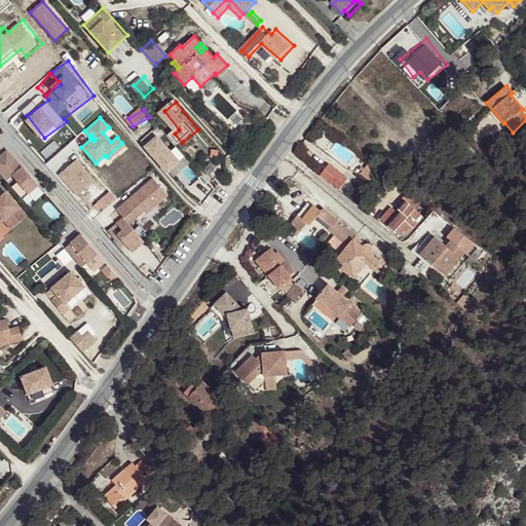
[(148,136),(170,175),(187,164),(165,125),(148,136)]
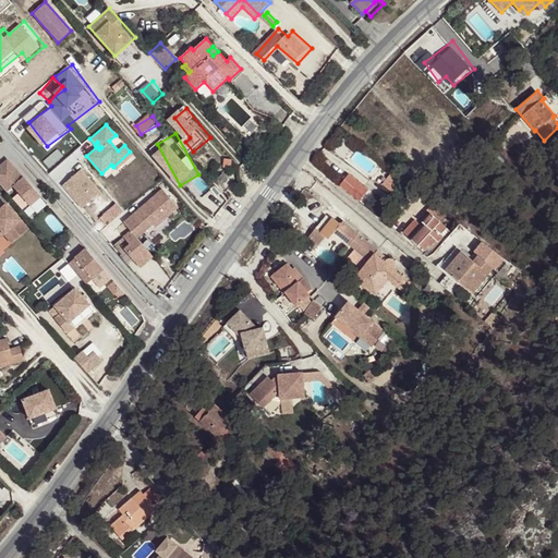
[(113,167),(116,170),(133,155),(130,152),(113,167)]
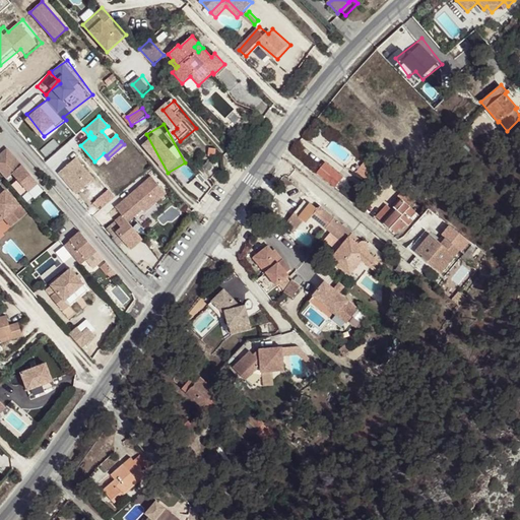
[(7,149),(0,155),(0,173),(6,180),(12,175),(27,193),(38,184),(7,149)]
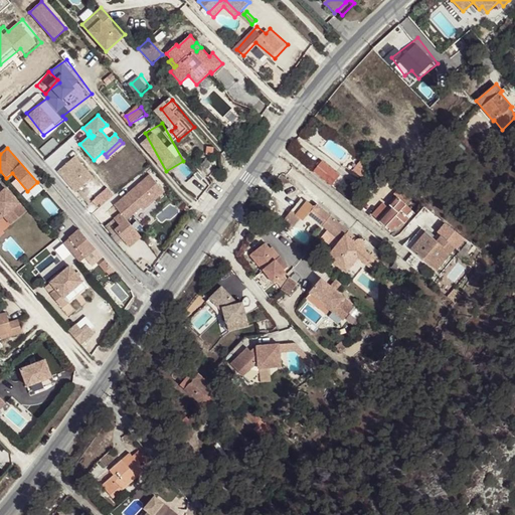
[(86,184),(93,177),(74,157),(57,171),(71,187),(80,179),(86,184)]
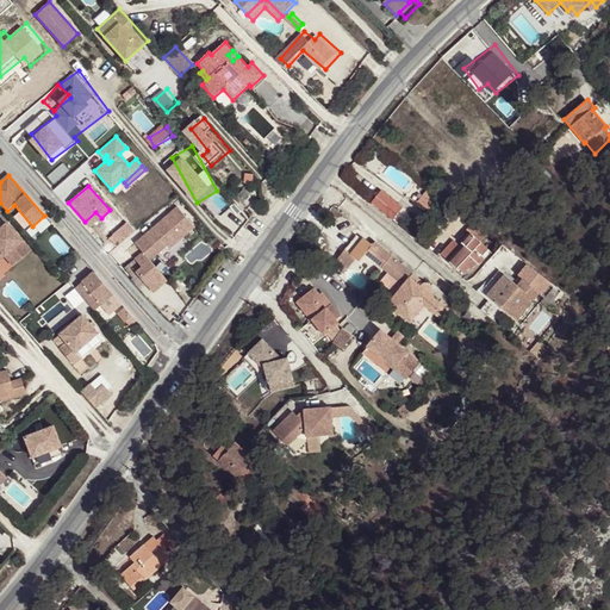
[(397,219),(408,206),(387,188),(377,203),(397,219)]
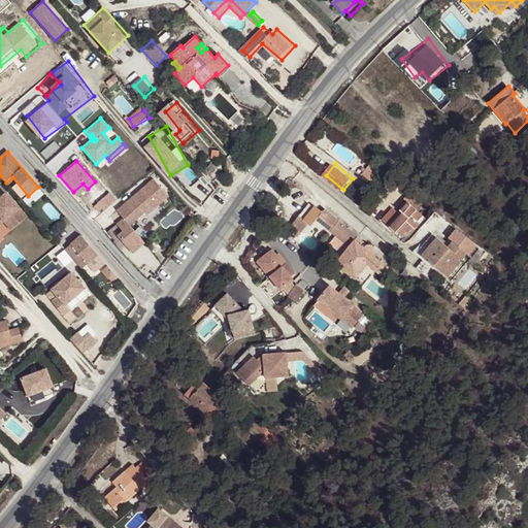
[(380,190),(388,179),(376,170),(368,180),(380,190)]
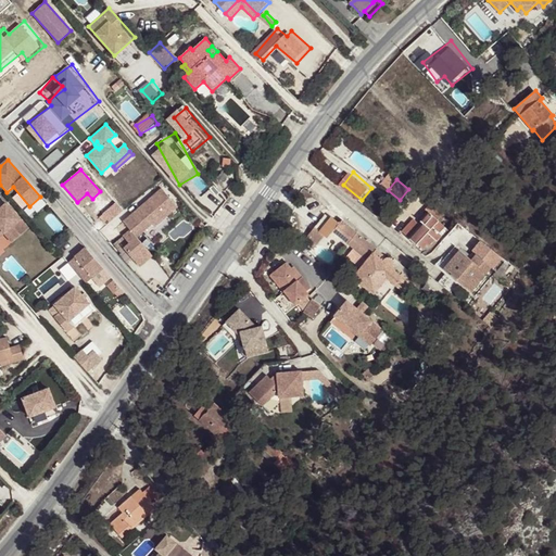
[(177,206),(161,189),(123,222),(130,230),(123,237),(129,243),(124,249),(140,267),(152,255),(137,238),(152,224),(154,227),(167,215),(177,206)]
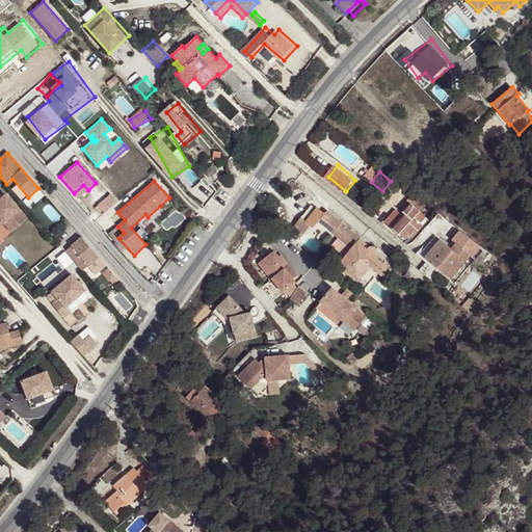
[(78,198),(88,190),(83,185),(74,193),(78,198)]
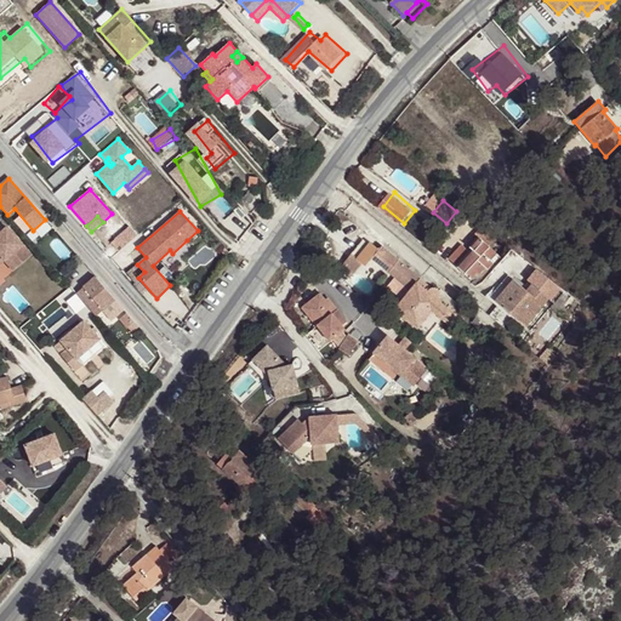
[(488,244),(494,237),(479,226),(473,233),(479,238),(471,248),(477,252),(474,255),(461,245),(449,260),(473,278),(477,272),(480,274),(485,267),(488,269),(494,262),(491,260),(499,252),(488,244)]
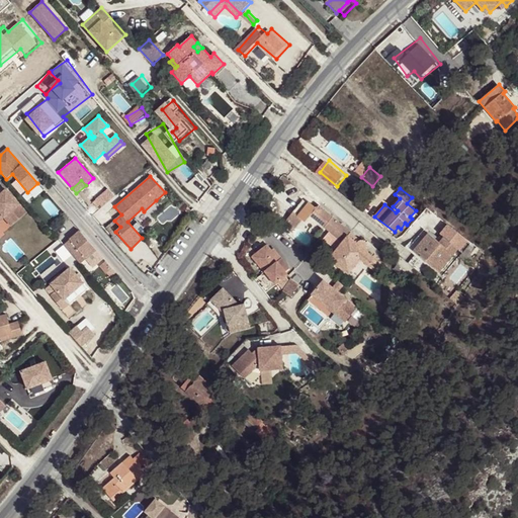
[(5,189),(0,193),(0,212),(3,217),(6,214),(13,224),(25,212),(5,189)]
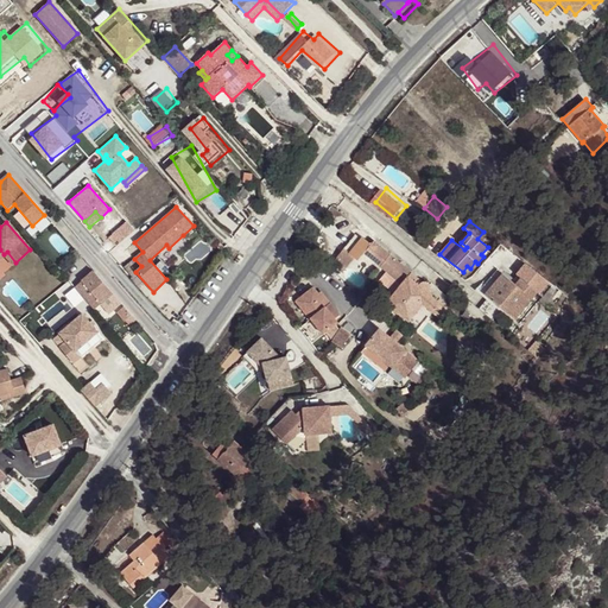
[(367,260),(378,240),(367,235),(358,255),(367,260)]
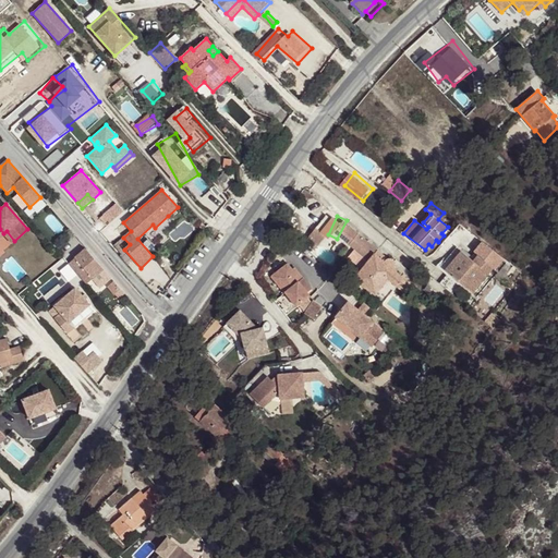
[(376,254),(378,251),(350,226),(341,237),(347,242),(370,262),(366,265),(355,277),(376,294),(388,279),(412,300),(415,288),(393,269),(396,266),(396,263),(393,259),(390,258),(387,259),(385,262),(376,254)]
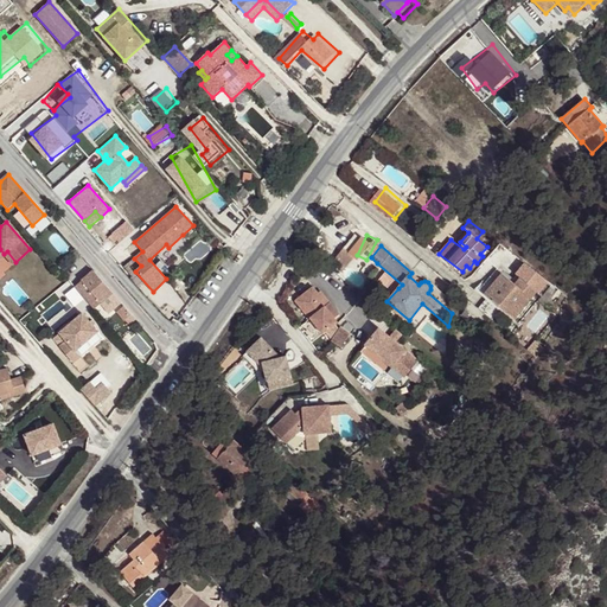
[(340,254),(349,266),(357,259),(349,248),(340,254)]
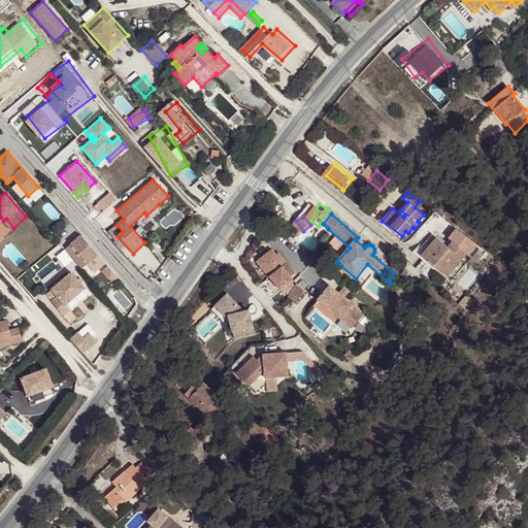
[(11,230),(13,228),(6,219),(3,221),(11,230)]
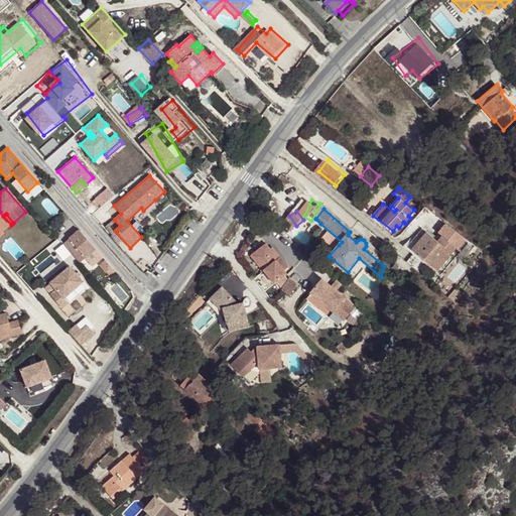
[(342,242),(320,224),(318,227),(339,245),(342,242)]
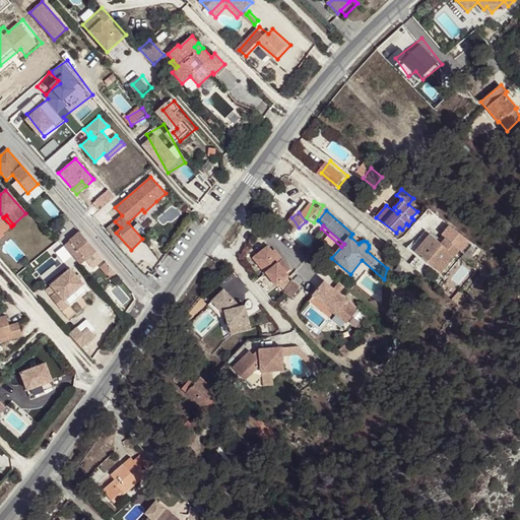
[(431,235),(426,231),(410,249),(414,253),(431,235)]
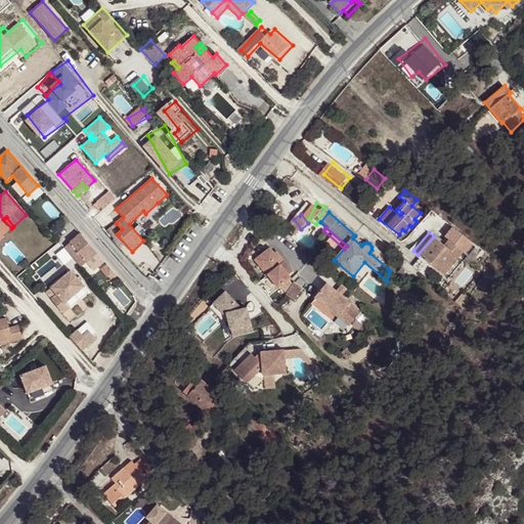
[(82,234),(66,249),(82,268),(98,254),(82,234)]
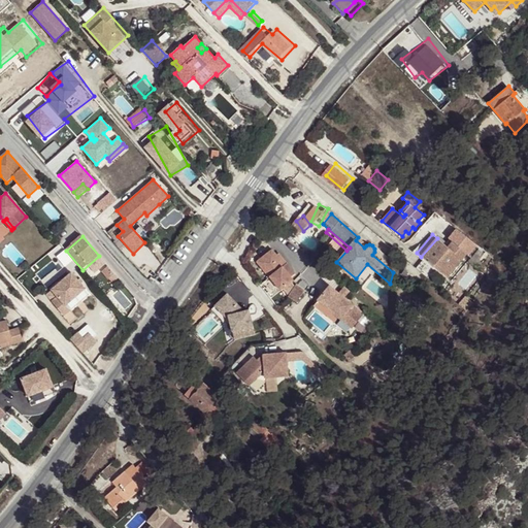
[(437,238),(421,257),(425,260),(435,268),(447,278),(467,254),(453,242),(449,248),(437,238)]
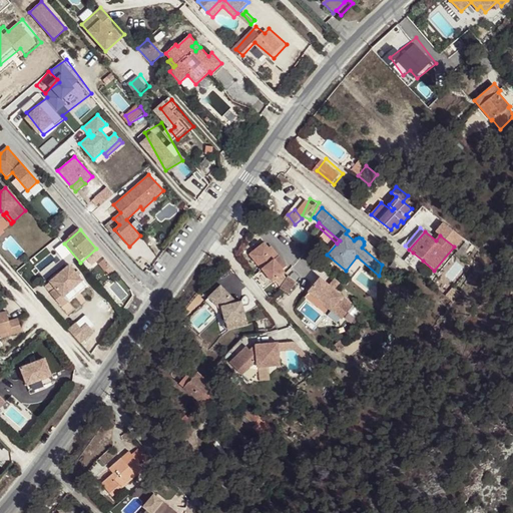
[(263,269),(279,255),(274,249),(272,251),(269,247),(265,242),(249,254),(262,270),(263,269)]
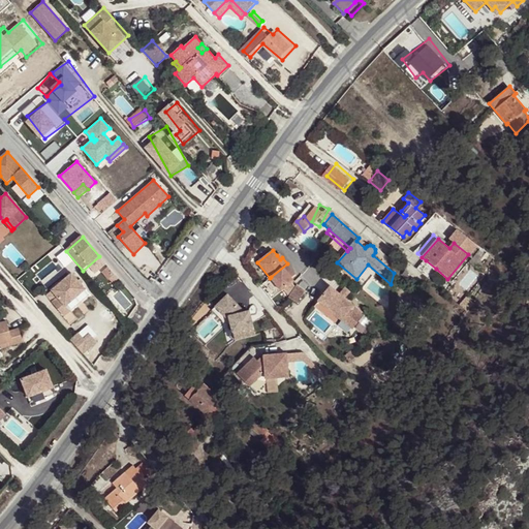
[(426,260),(418,270),(429,278),(436,269),(426,260)]
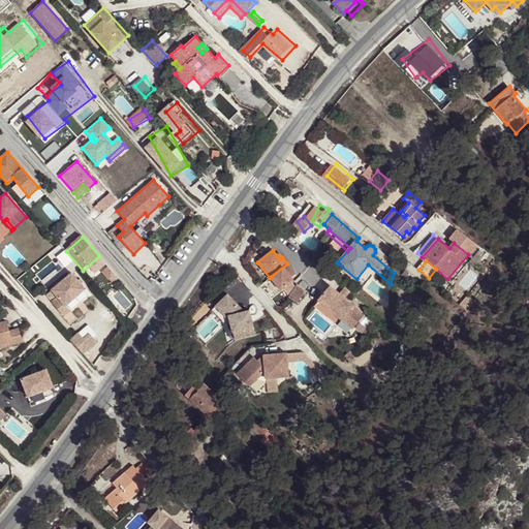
[(271,277),(282,290),(294,280),(292,277),(288,273),(292,270),(287,263),(271,277)]
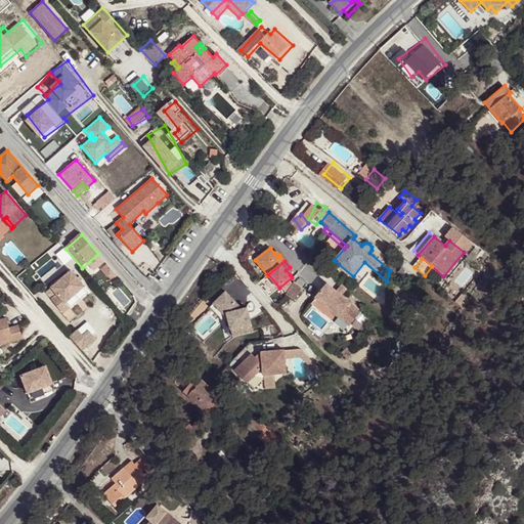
[(48,284),(61,270),(56,264),(43,278),(48,284)]
